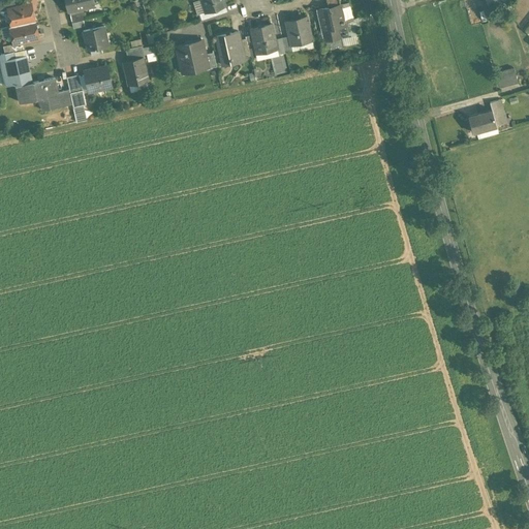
[(13,0),(0,2),(0,10),(8,8),(14,6),(13,0)]
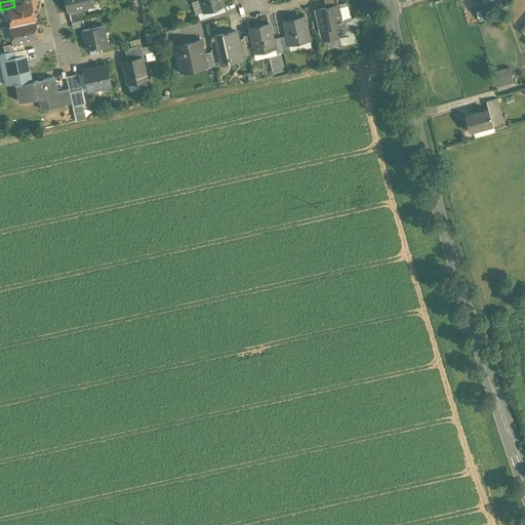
[(93,0),(65,0),(68,11),(70,11),(83,8),(94,5),(93,0)]
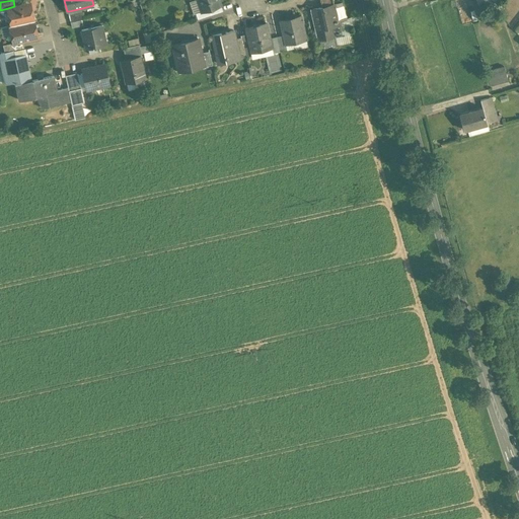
[(220,0),(197,0),(201,11),(201,12),(209,9),(222,5),(220,0)]
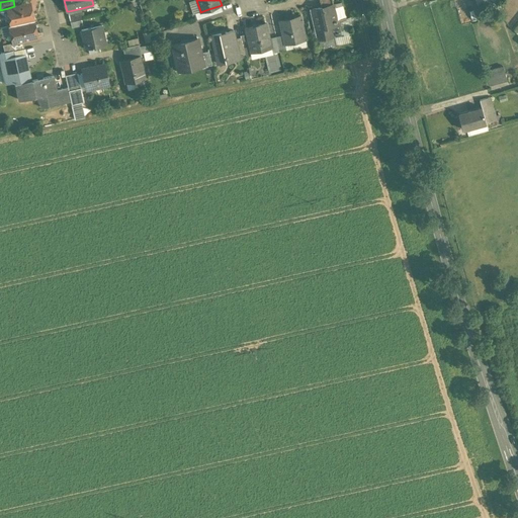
[(496,0),(476,0),(480,10),(498,4),(496,0)]
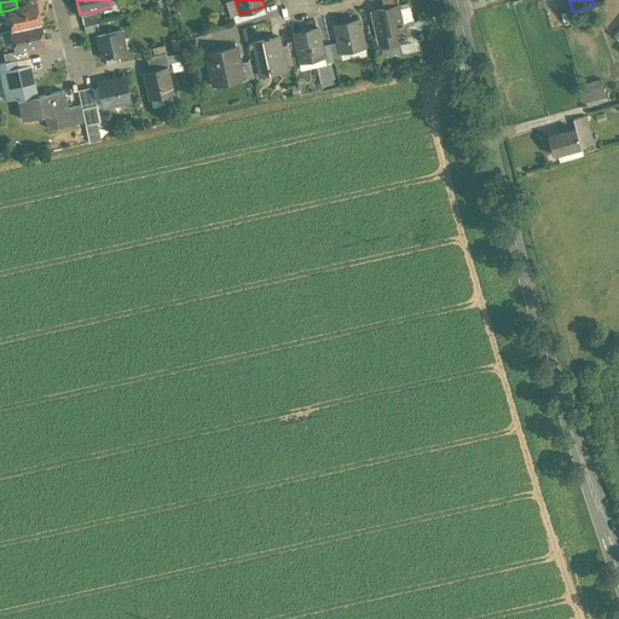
[(409,3),(399,5),(408,41),(381,47),(383,58),(421,50),(416,30),(429,27),(428,18),(414,22),(409,3)]
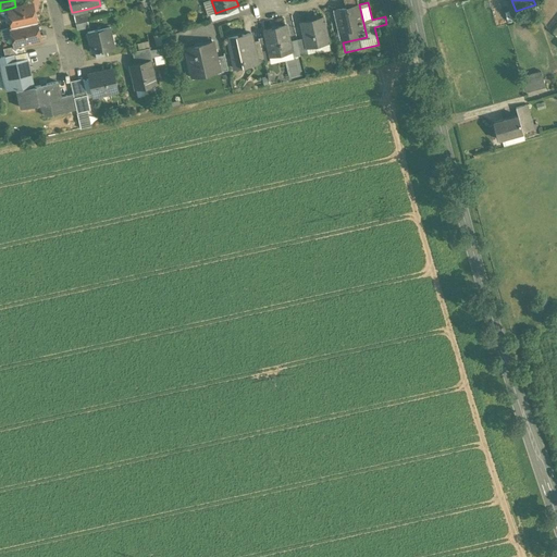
[(15,7),(9,9),(9,10),(8,11),(9,15),(10,16),(12,27),(38,22),(34,3),(15,7)]
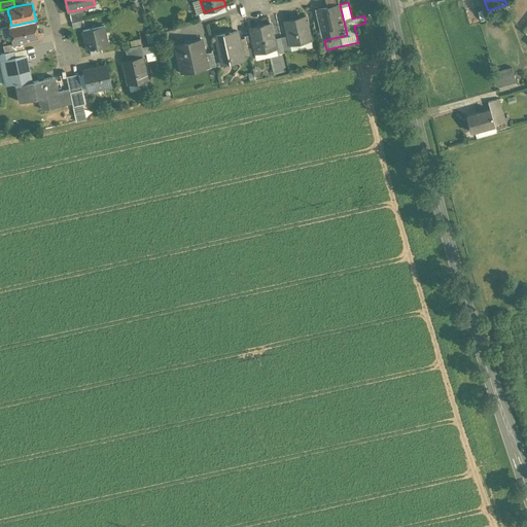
[(327,6),(317,8),(324,40),(347,35),(340,4),(327,6)]
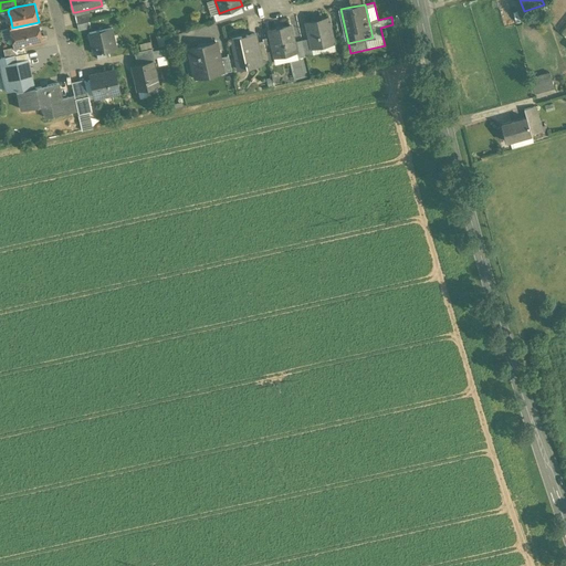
[(228,10),(219,13),(219,12),(213,14),(216,21),(230,16),(228,10)]
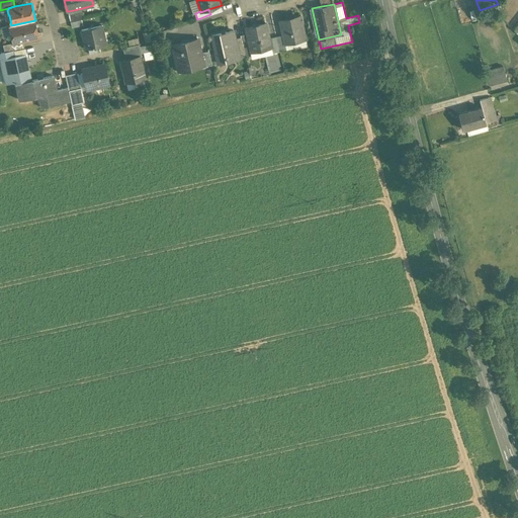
[(69,14),(71,21),(82,19),(84,18),(83,11),(69,14)]
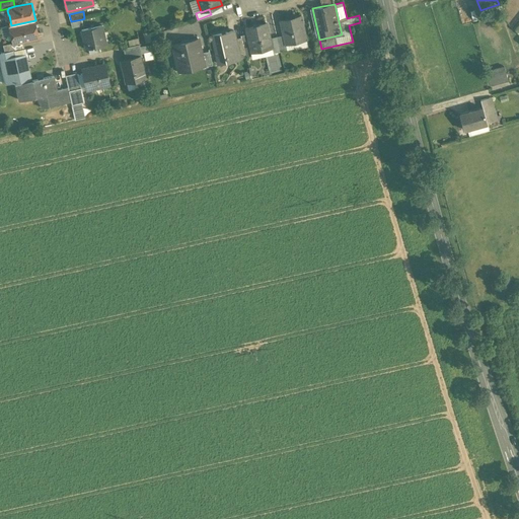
[(301,15),(280,20),(284,34),(286,44),(307,40),(301,15)]
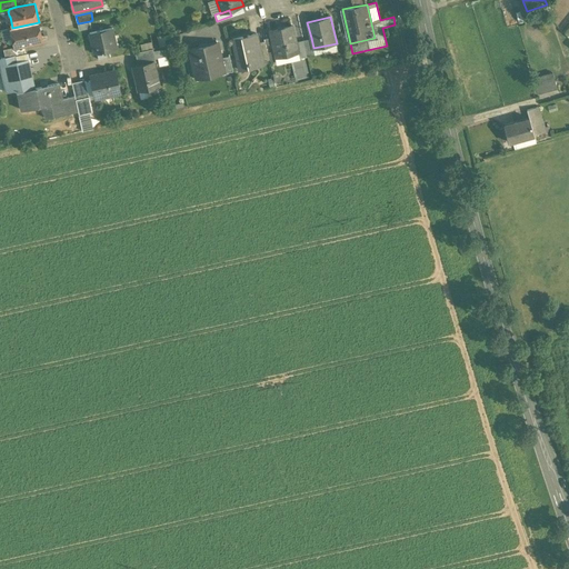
[(12,28),(11,28),(12,37),(16,39),(18,46),(18,47),(25,45),(40,41),(42,38),(39,22),(12,28)]
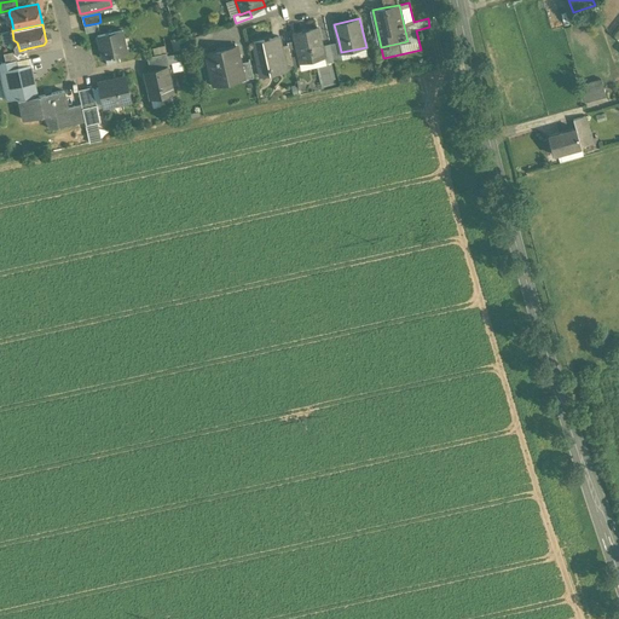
[(319,28),(294,33),(300,62),(324,56),(325,56),(323,45),(319,28)]
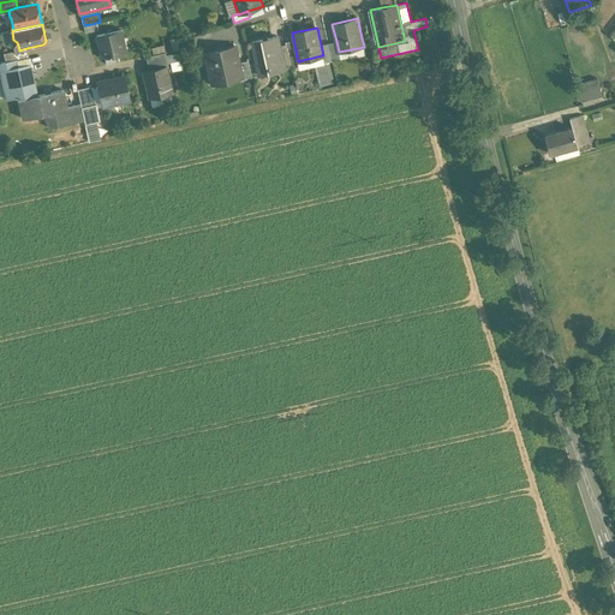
[(121,30),(97,35),(97,36),(102,58),(105,57),(118,54),(126,52),(121,30)]
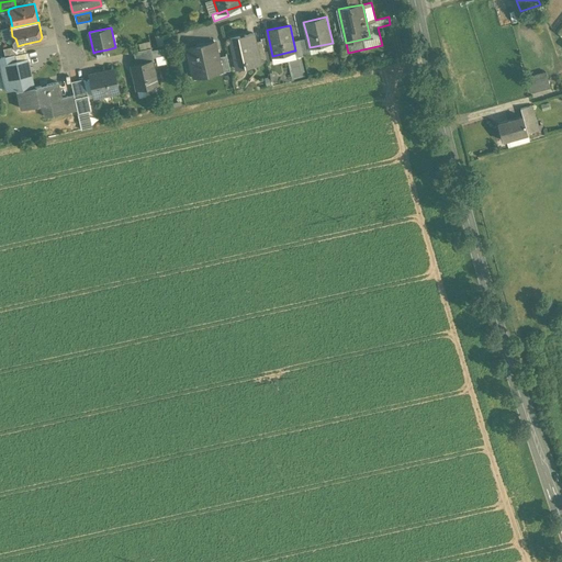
[(254,33),(229,38),(237,68),(260,63),(255,40),(254,33)]
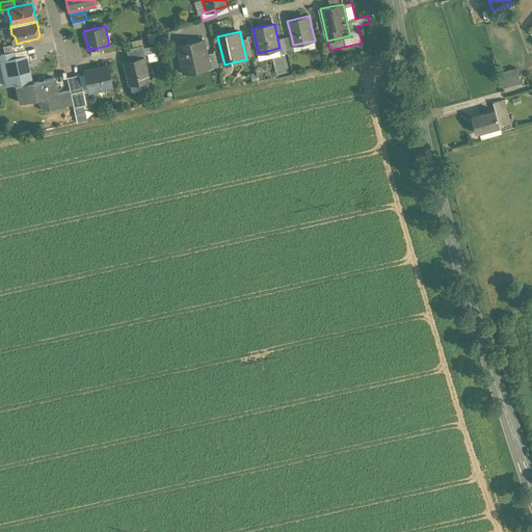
[(241,37),(246,59),(253,58),(247,35),(241,37)]
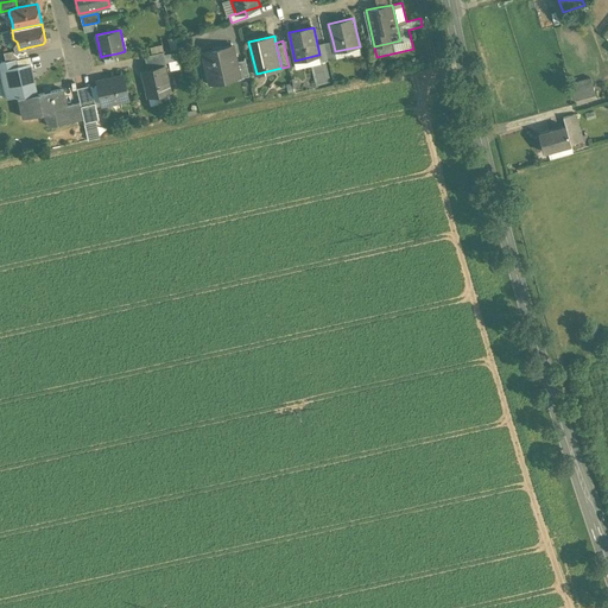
[(333,40),(324,43),(329,59),(336,58),(335,51),(333,40)]
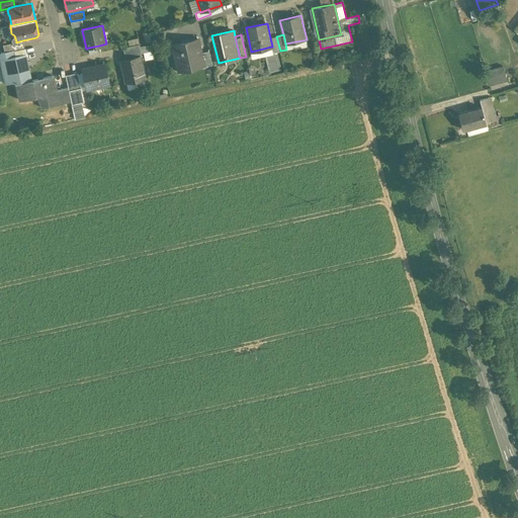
[(270,37),(272,47),(271,47),(273,53),(280,51),(276,36),(270,37)]
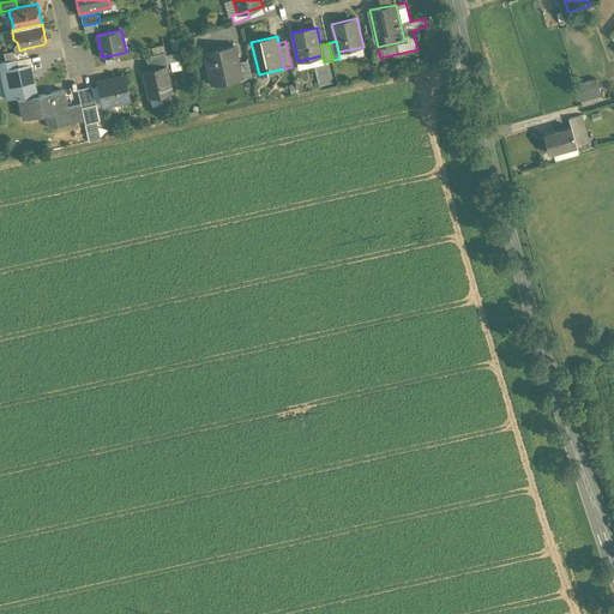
[(235,46),(204,53),(212,85),(242,78),(241,73),(242,73),(240,61),(235,46)]
